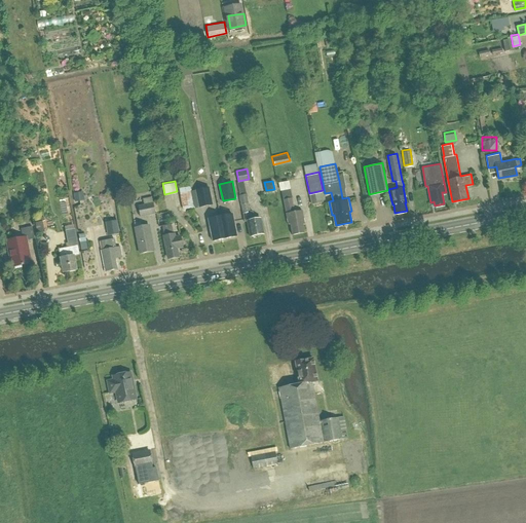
[(193,206),(190,190),(191,189),(191,184),(179,186),(182,208),(193,206)]
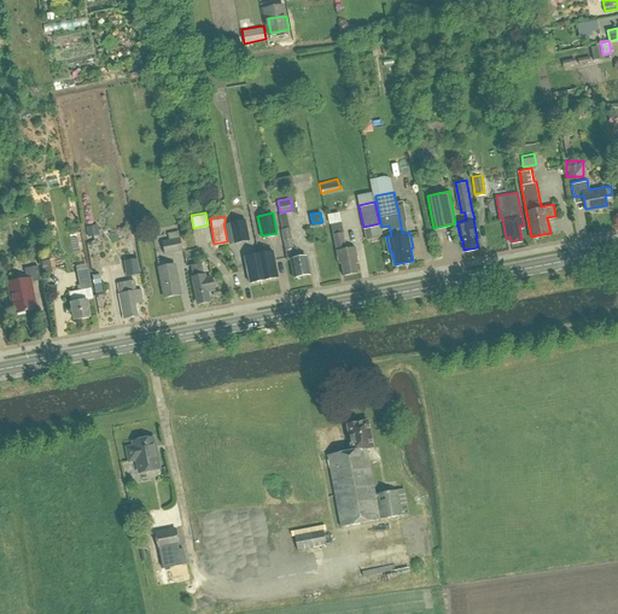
[(229,221),(234,241),(249,238),(245,218),(229,221)]
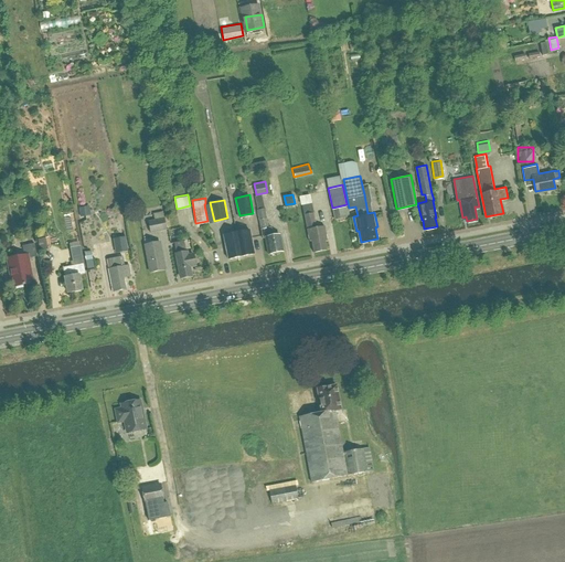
[(264,207),(262,200),(256,202),(259,218),(258,218),(262,234),(265,233),(268,253),(283,250),(279,233),(272,234),(269,226),(268,226),(266,216),(264,207)]
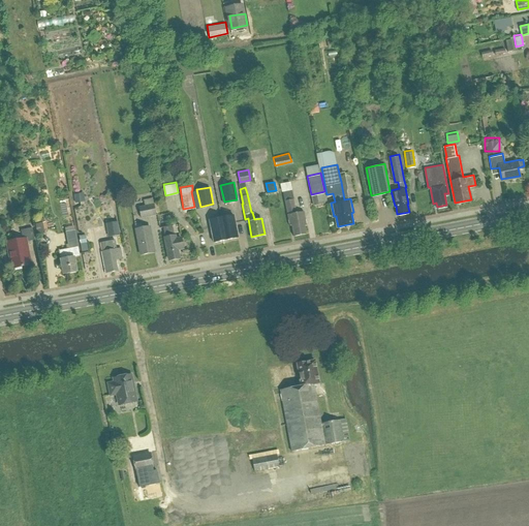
[(293,197),(291,188),(283,190),(285,199),(289,224),(291,223),(293,235),(307,233),(305,223),(307,223),(305,211),(297,213),(293,197)]
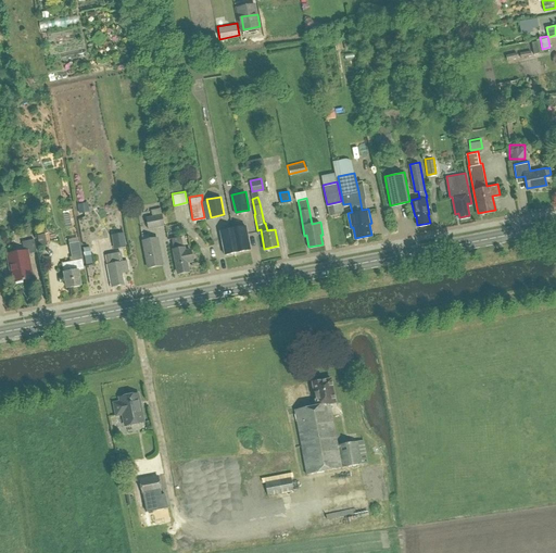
[(162,213),(160,205),(150,208),(151,214),(146,215),(148,228),(164,225),(162,213)]
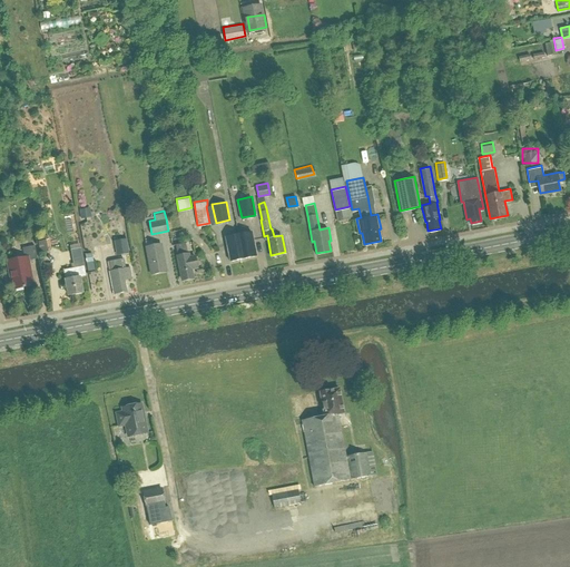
[(238,233),(243,257),(256,254),(252,231),(238,233)]
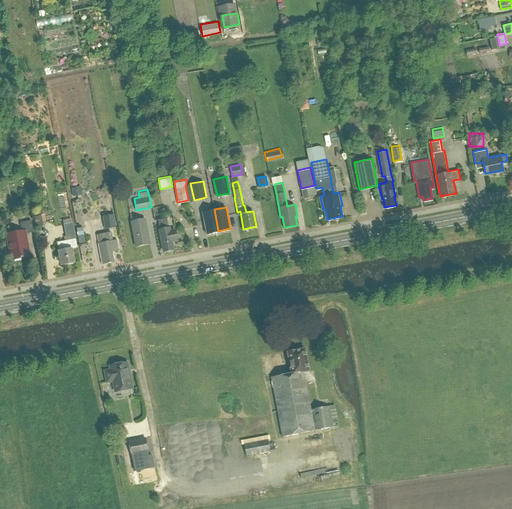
[(207,233),(218,231),(214,209),(202,212),(207,233)]
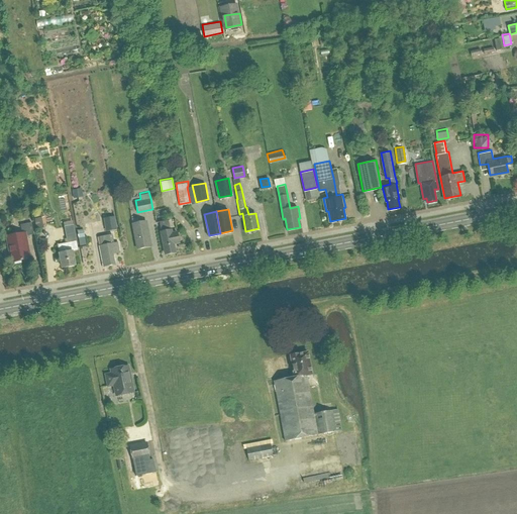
[(36,226),(42,225),(41,214),(34,215),(36,226)]
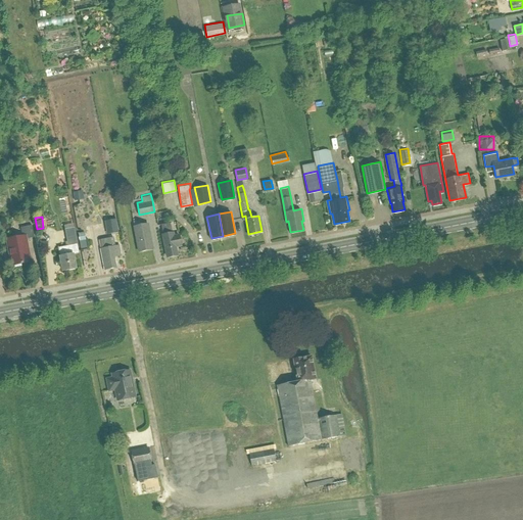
[(106,232),(119,230),(116,217),(104,219),(106,232)]
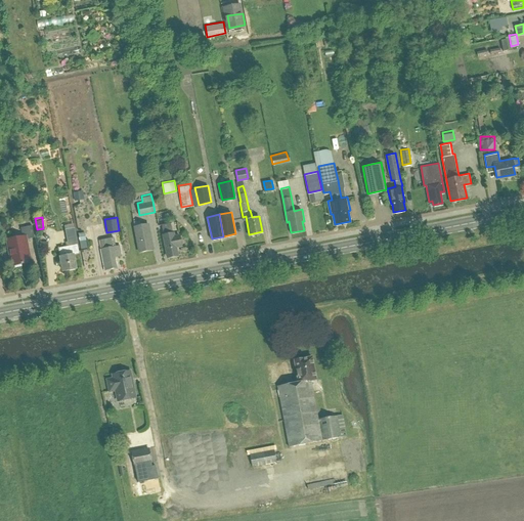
[(173,234),(170,221),(162,223),(168,256),(177,254),(175,246),(181,245),(179,233),(173,234)]
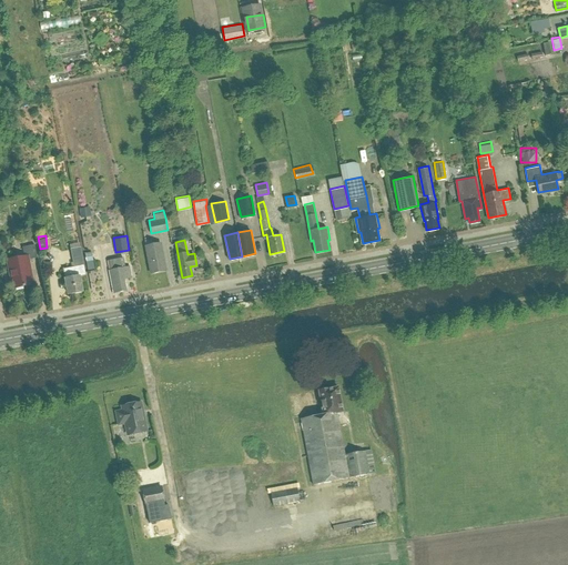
[(151,272),(166,269),(161,242),(146,244),(151,272)]
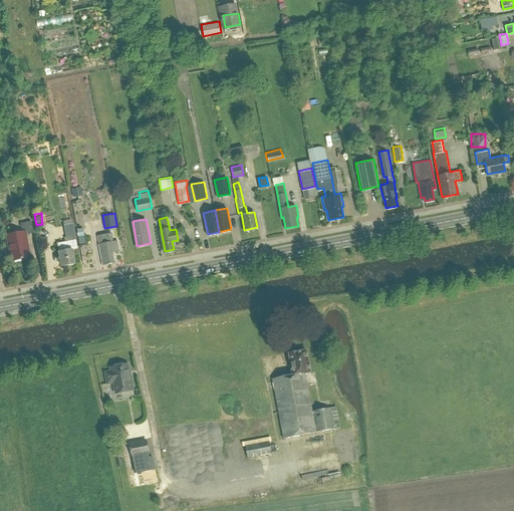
[(11,259),(30,256),(26,233),(34,232),(31,220),(21,222),(22,231),(7,233),(11,259)]
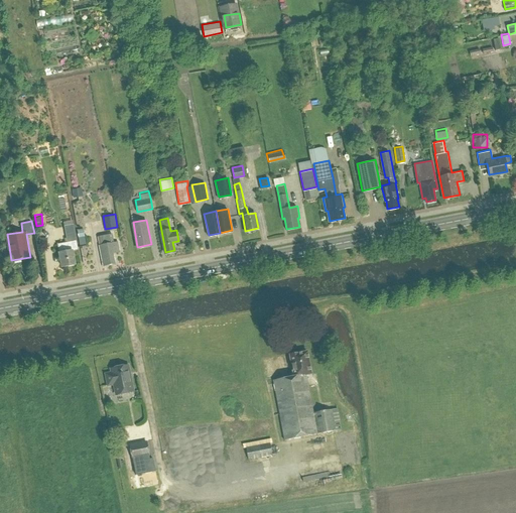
[(65,225),(68,240),(58,242),(59,251),(62,266),(76,264),(73,249),(79,248),(74,223),(65,225)]
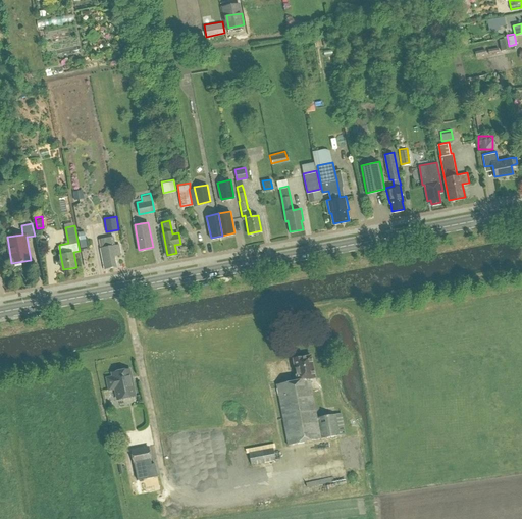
[(113,245),(111,236),(100,238),(105,266),(116,264),(113,253),(120,252),(118,244),(113,245)]
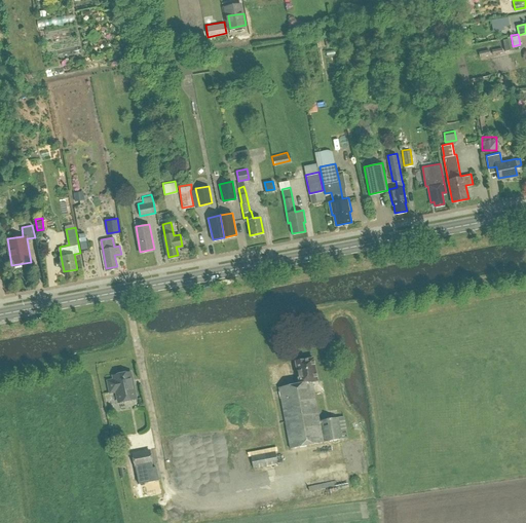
[(290,447),(324,441),(312,380),(317,380),(313,357),(295,361),(300,383),(278,387),(290,447)]
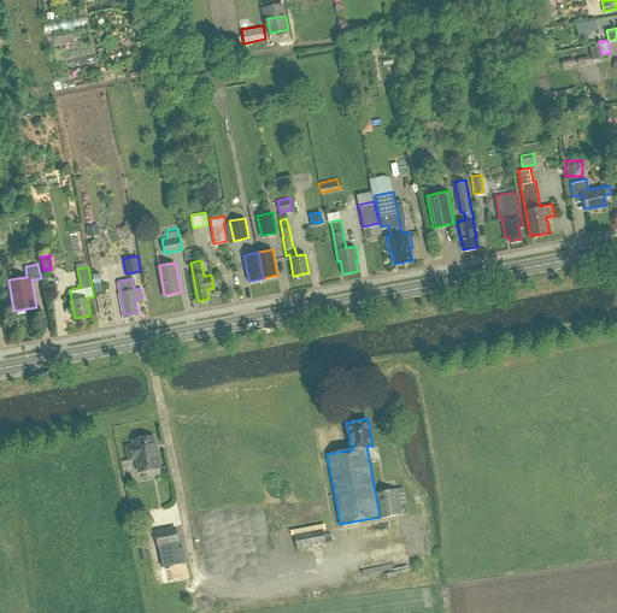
[(159,466),(153,435),(133,438),(134,443),(127,444),(129,458),(136,457),(139,470),(159,466)]
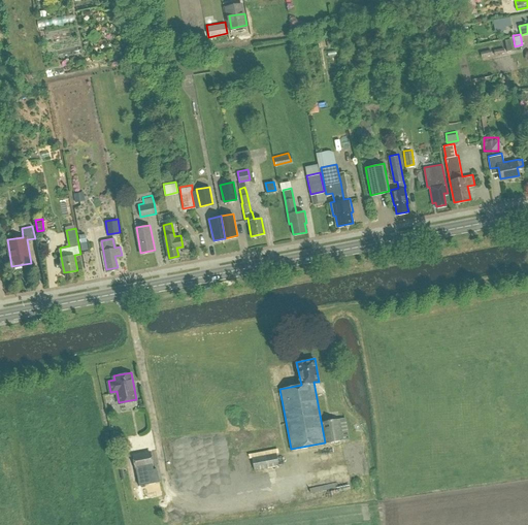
[(327,441),(342,438),(339,418),(323,421),(327,441)]
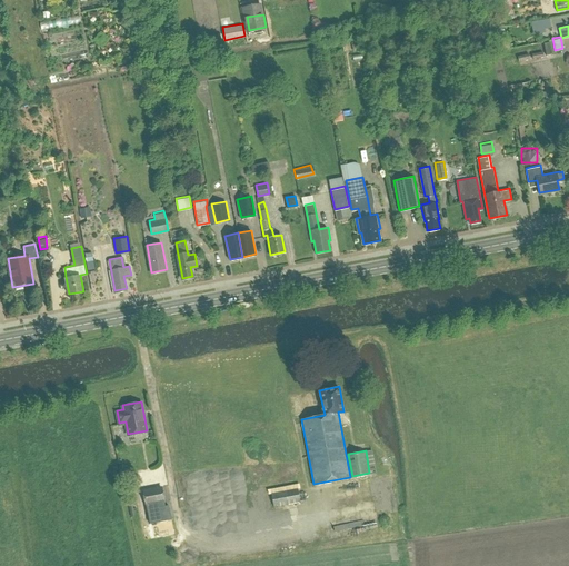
[(161,486),(143,489),(146,504),(149,523),(171,518),(169,504),(166,504),(165,500),(161,486)]
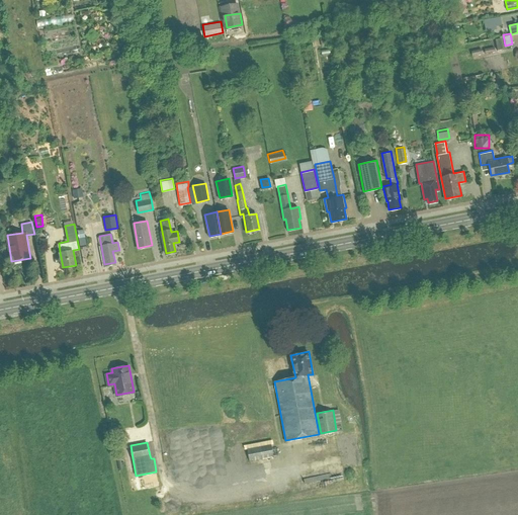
[(249,459),(272,455),(270,442),(247,447),(249,459)]
